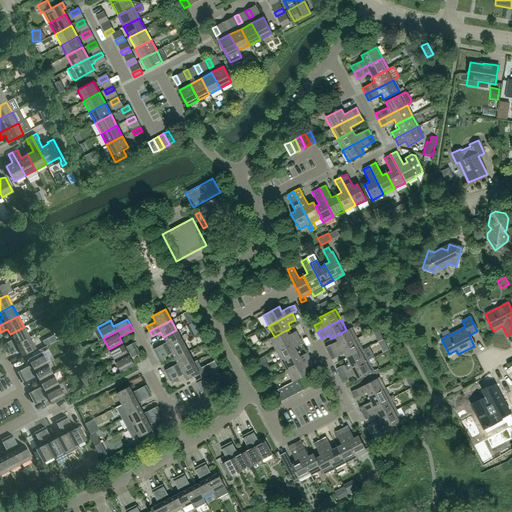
[(13,339),(5,344),(8,349),(29,338),(24,327),(10,334),(13,339)]
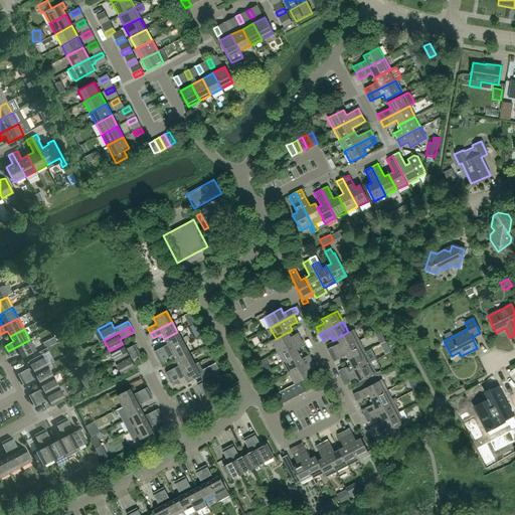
[(340,342),(327,349),(330,356),(358,341),(353,330),(348,332),(337,338),(340,342)]
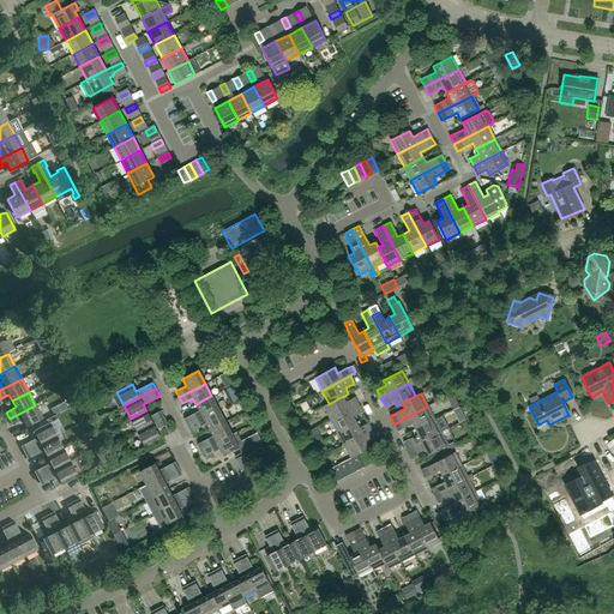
[(199,411),(184,419),(186,426),(218,409),(211,396),(196,404),(199,411)]
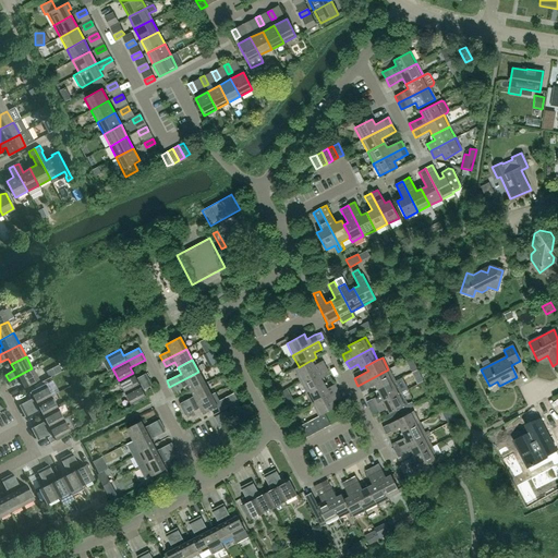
[(299,367),(299,366),(293,370),(300,380),(325,367),(322,361),(314,365),(312,361),(312,360),(299,367)]
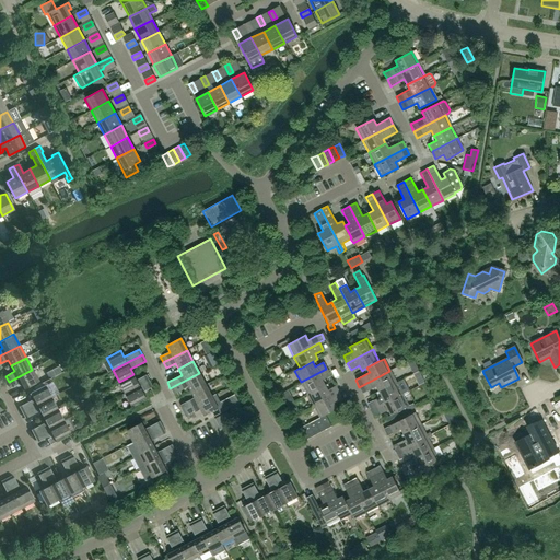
[(330,375),(326,369),(301,382),(307,394),(325,385),(322,380),(330,375)]
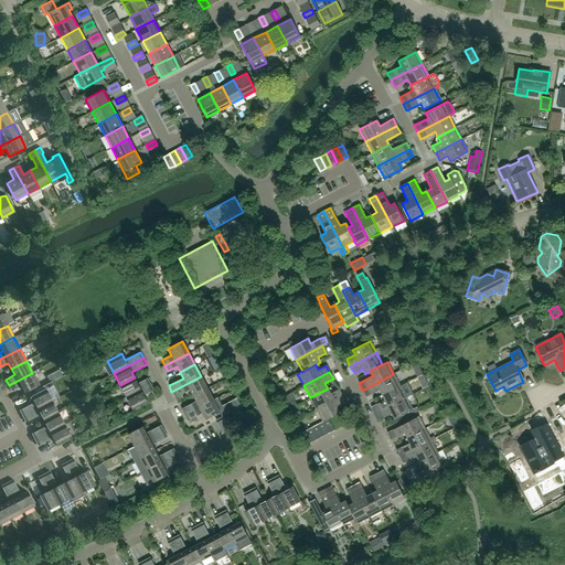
[(32,373),(9,385),(11,391),(21,386),(24,392),(39,384),(32,373)]
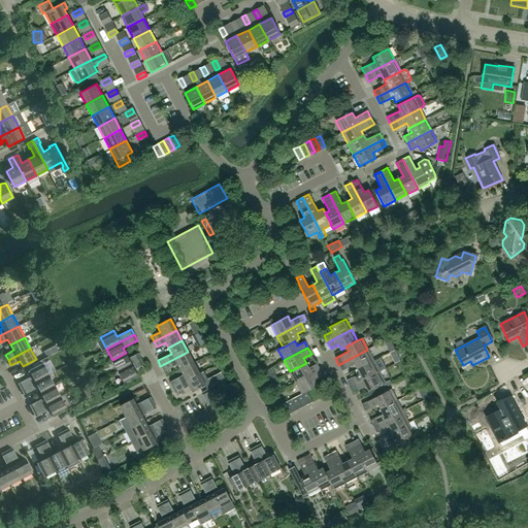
[(373,361),(367,350),(338,365),(341,371),(355,364),(358,369),(373,361)]
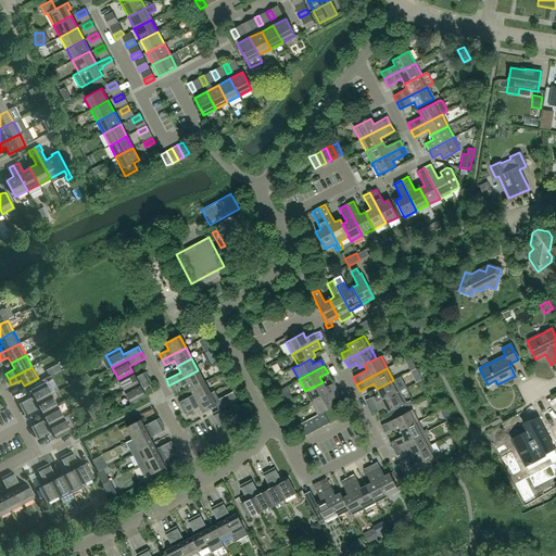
[(80,380),(75,370),(72,371),(75,378),(72,380),(74,383),(80,380)]
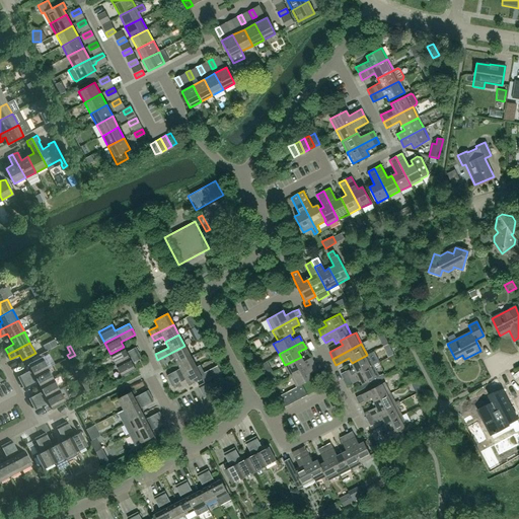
[(184,346),(157,360),(160,365),(173,358),(176,364),(191,357),(184,346)]
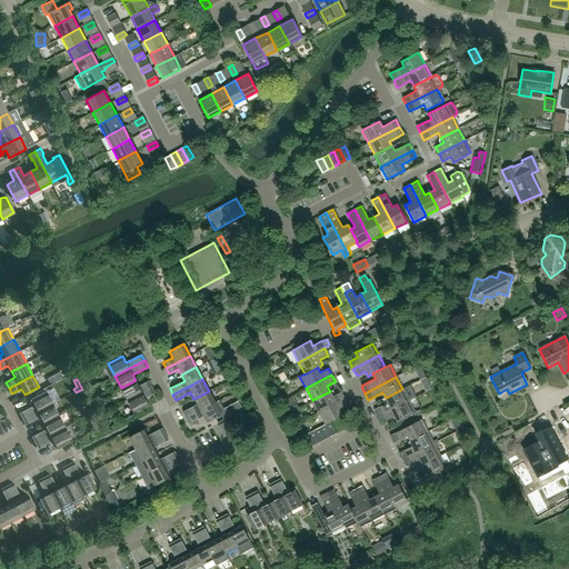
[(136,380),(121,388),(127,400),(151,387),(148,381),(139,386),(136,380)]
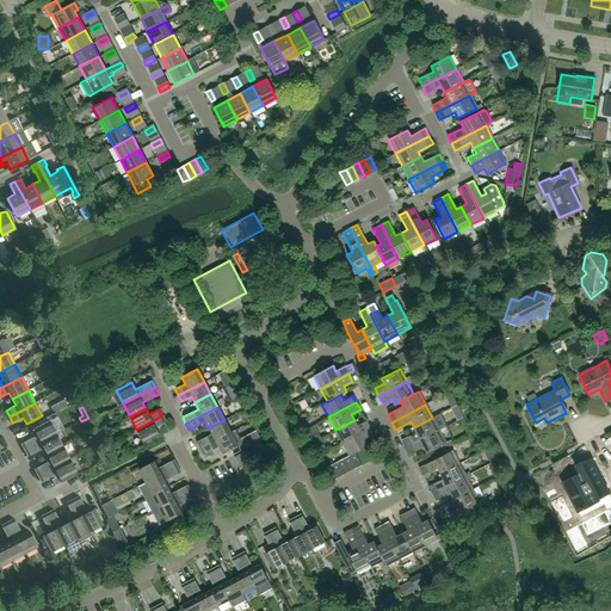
[(166,421),(162,415),(136,430),(143,443),(159,434),(155,427),(166,421)]
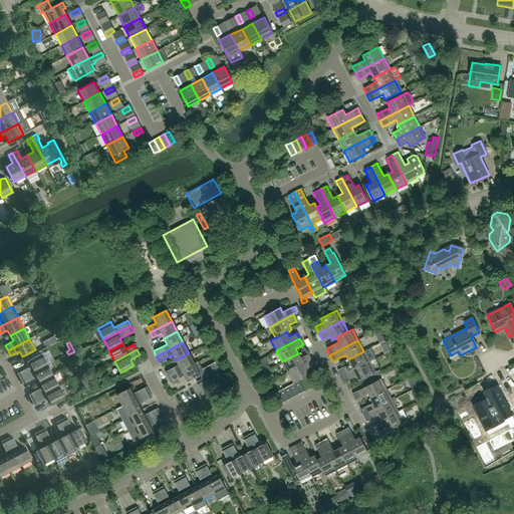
[(363,351),(348,359),(350,363),(337,370),(340,376),(368,361),(363,351)]
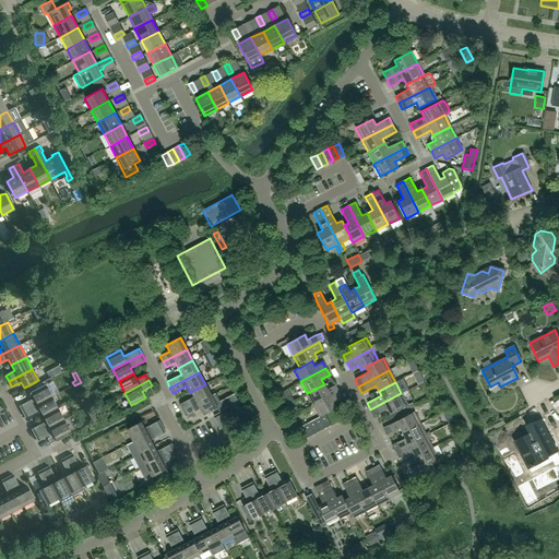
[(34,399),(19,406),(22,412),(51,396),(45,384),(31,392),(34,399)]
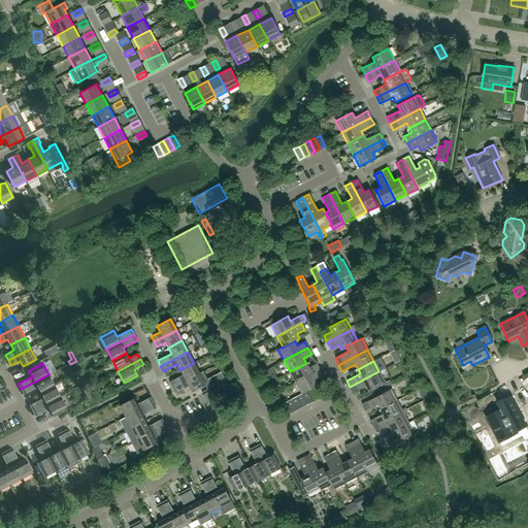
[(194,363),(179,370),(183,375),(169,383),(172,388),(199,373),(194,363)]
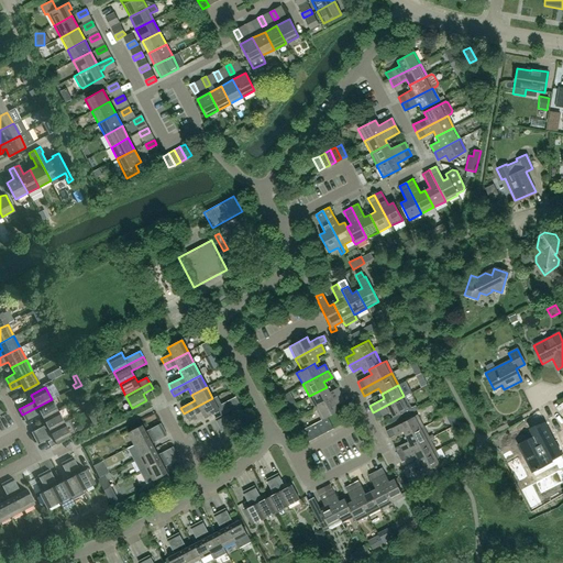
[(327,387),(309,396),(315,408),(341,395),(337,388),(329,392),(327,387)]
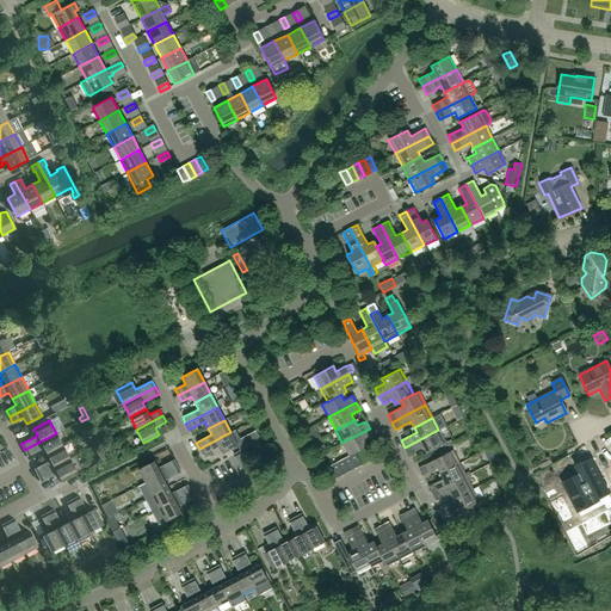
[(370,429),(341,443),(349,456),(355,452),(368,446),(364,440),(374,436),(370,429)]
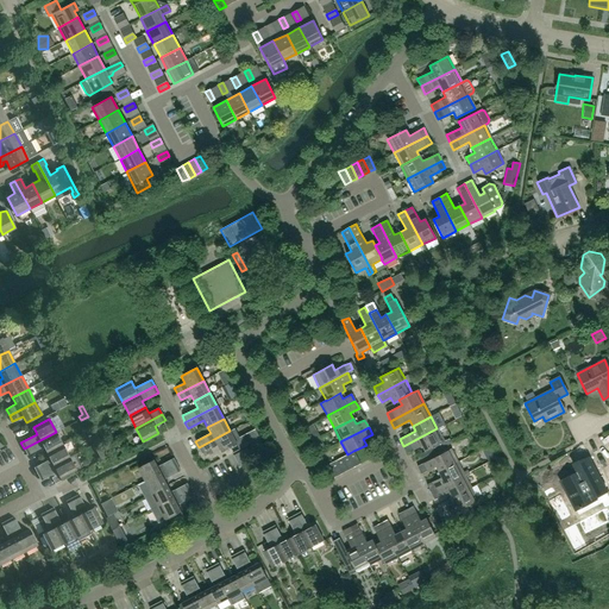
[(437,428),(403,446),(407,453),(422,445),(426,451),(444,441),(437,428)]
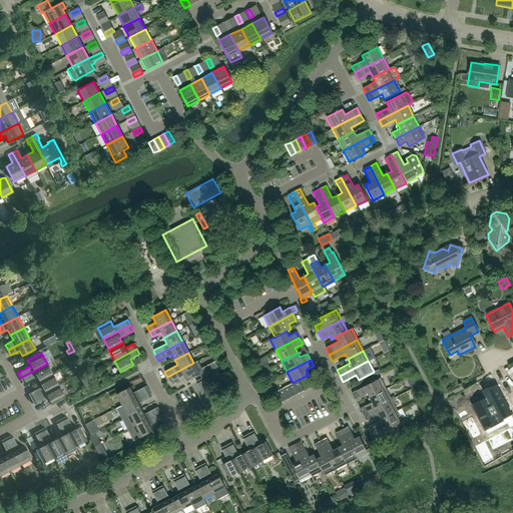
[(193,363),(167,377),(169,382),(183,375),(186,381),(199,374),(193,363)]
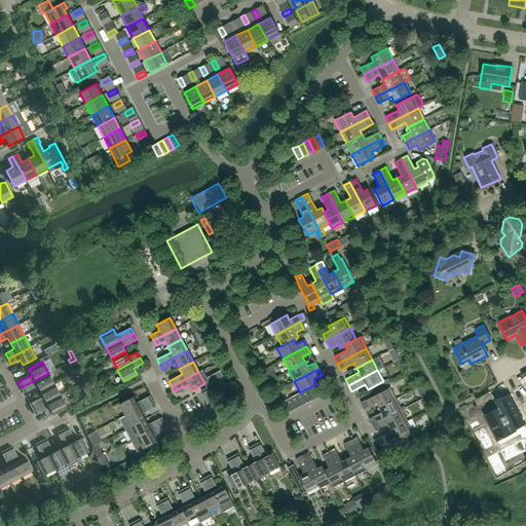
[(53,384),(48,373),(21,387),(24,393),(37,386),(40,391),(53,384)]
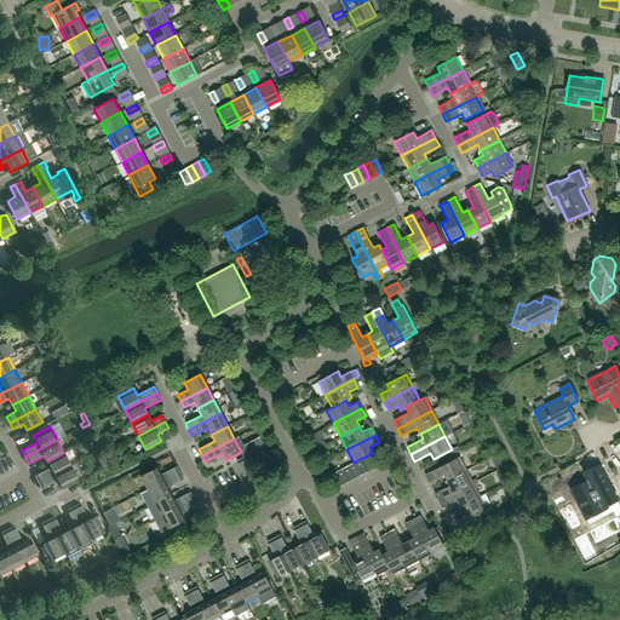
[(63,453),(47,461),(51,468),(34,476),(38,483),(70,466),(63,453)]
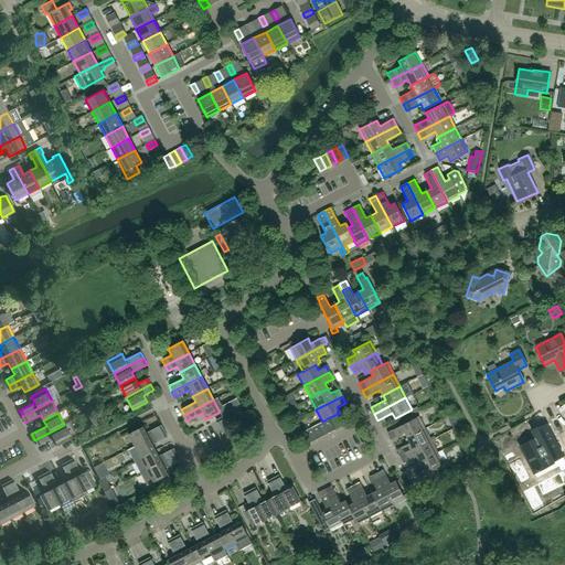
[(234,426),(227,414),(221,417),(227,429),(234,426)]
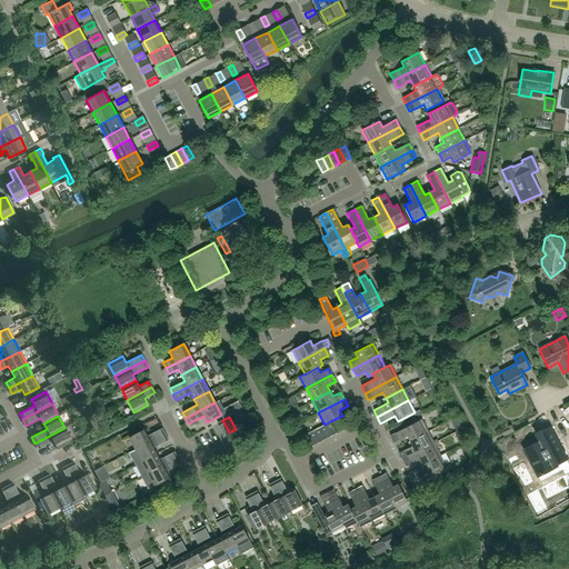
[(229,432),(222,420),(217,423),(223,436),(229,432)]
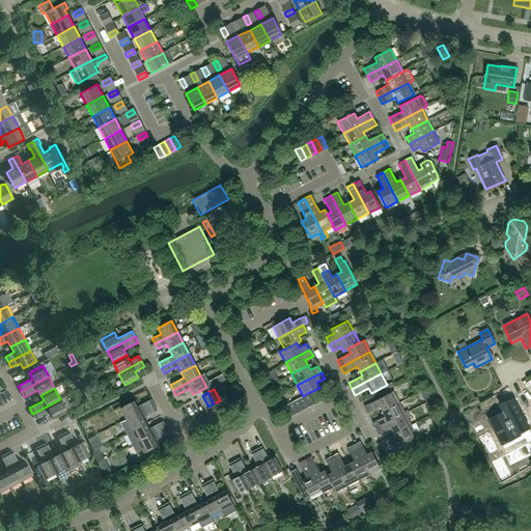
[(382,412),(398,402),(393,392),(363,407),(367,413),(380,407),(382,412)]
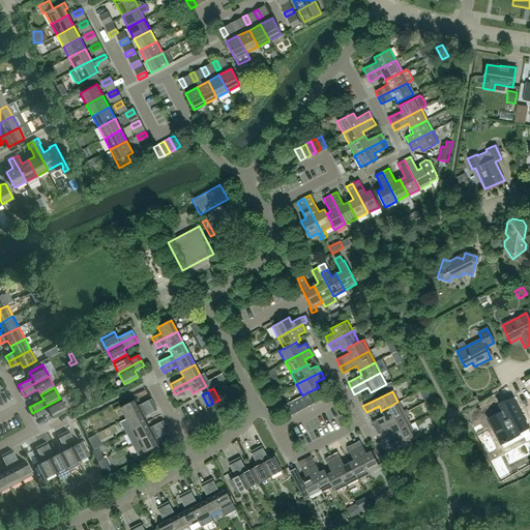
[(307,392),(302,395),(307,407),(314,404),(307,392)]
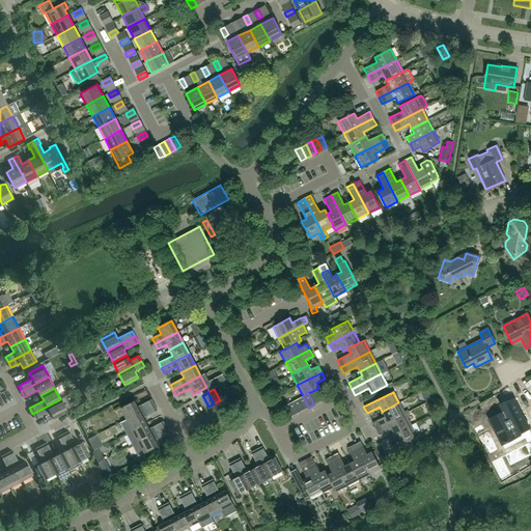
[(308,408),(303,396),(298,398),(304,410),(308,408)]
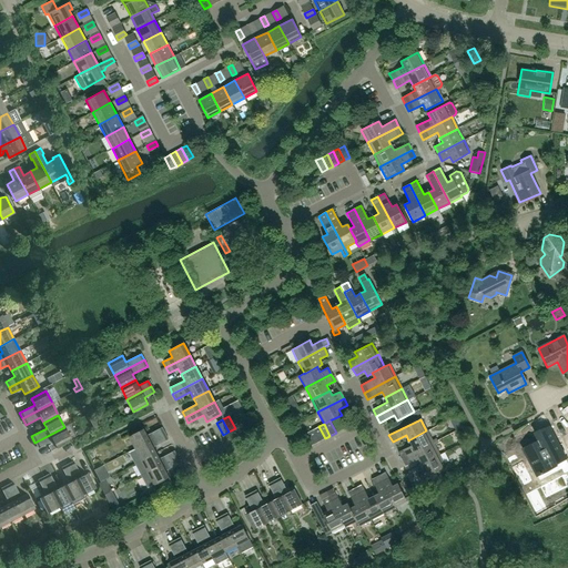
[(521,448),(536,476),(556,466),(547,448),(557,443),(548,425),(534,433),(538,440),(521,448)]
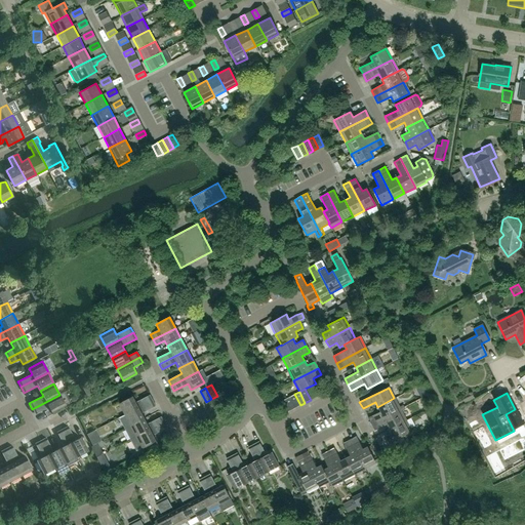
[(300,405),(294,394),(289,397),(295,408),(300,405)]
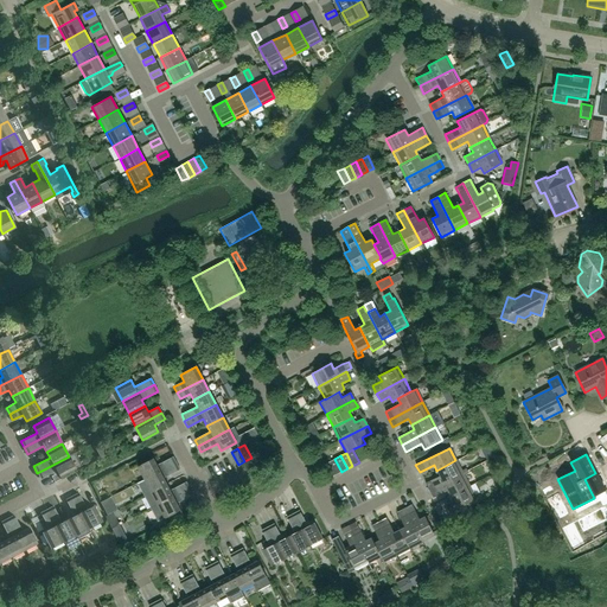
[(76,470),(69,457),(37,473),(40,479),(56,471),(59,478),(76,470)]
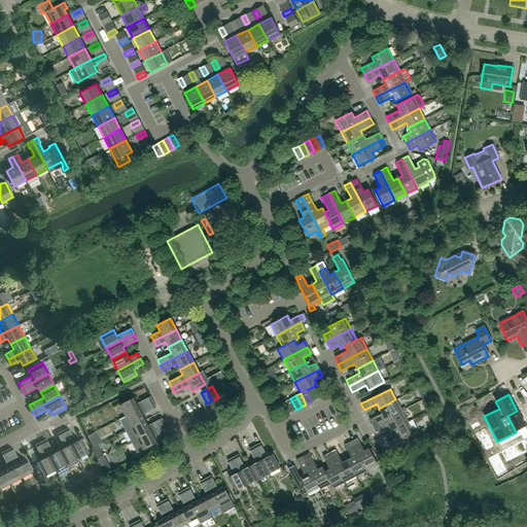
[(133,398),(119,405),(125,416),(152,401),(150,396),(136,405),(133,398)]
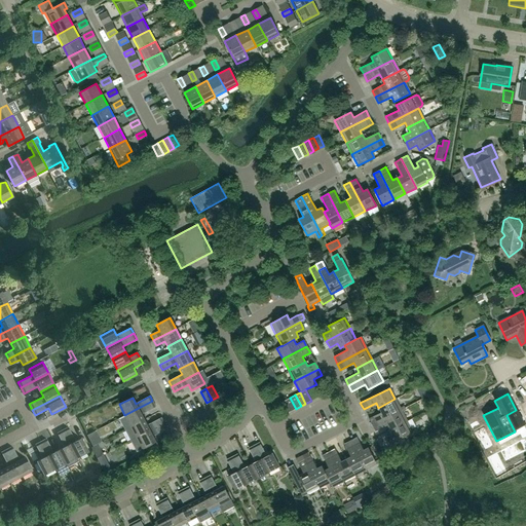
[(290,398),(285,401),(291,411),(296,409),(290,398)]
